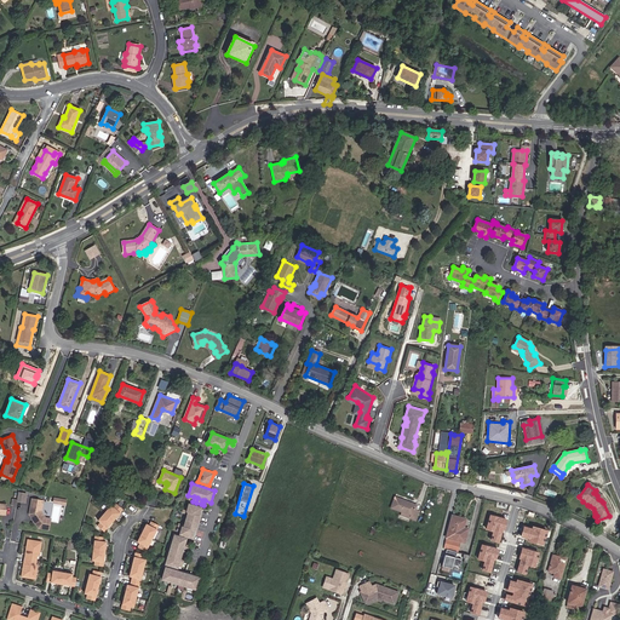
[(593,509),(590,506),(587,505),(583,501),(579,497),(577,500),(581,504),(587,507),(586,507),(587,510),(591,514),(591,511),(593,514),(595,516),(597,516),(595,512),(593,509)]
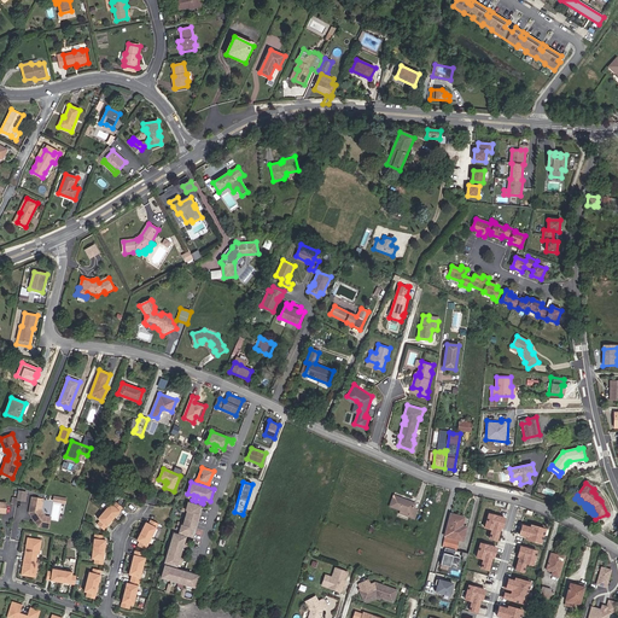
[(400,509),(400,513),(414,519),(418,509),(413,508),(415,503),(394,496),(390,506),(400,509)]
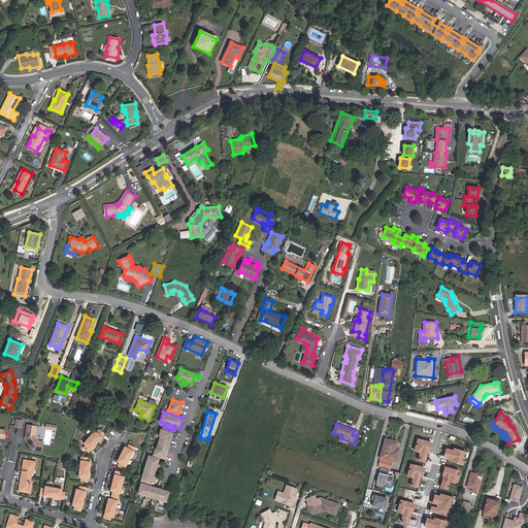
[(36,431),(39,431),(40,427),(27,425),(25,437),(33,450),(44,452),(46,442),(42,441),(38,435),(35,435),(35,432),(36,431)]
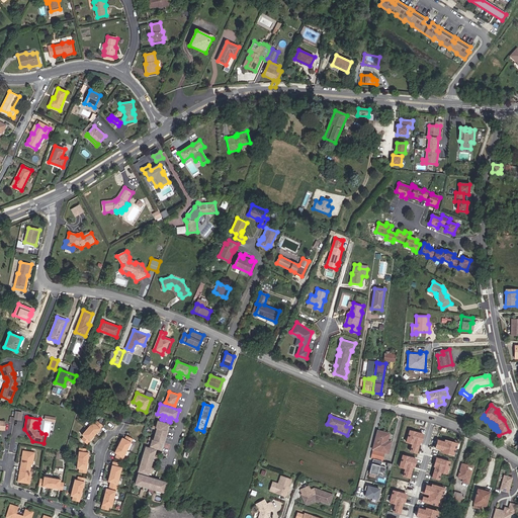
[(87,444),(103,425),(97,421),(95,424),(93,422),(82,435),(84,436),(82,439),(87,444)]
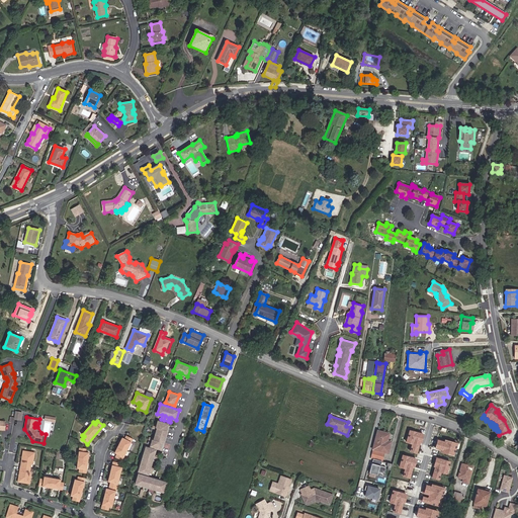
[(164,442),(167,430),(166,430),(168,424),(158,421),(156,426),(153,426),(153,427),(157,429),(154,438),(150,437),(149,439),(153,440),(151,445),(160,448),(162,442),(164,442)]
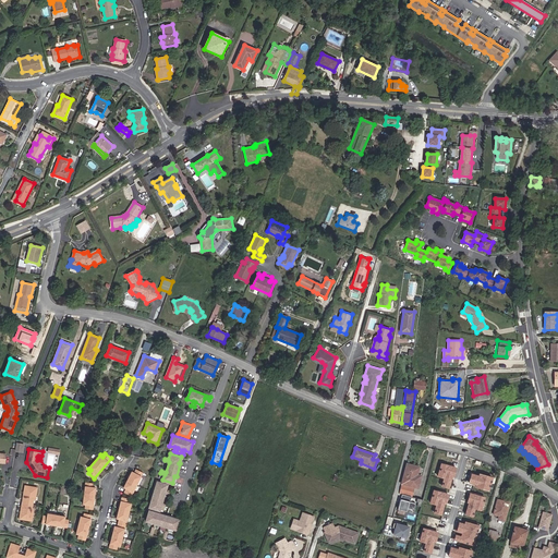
[(450,489),(457,468),(441,462),(437,476),(443,478),(440,486),(450,489)]
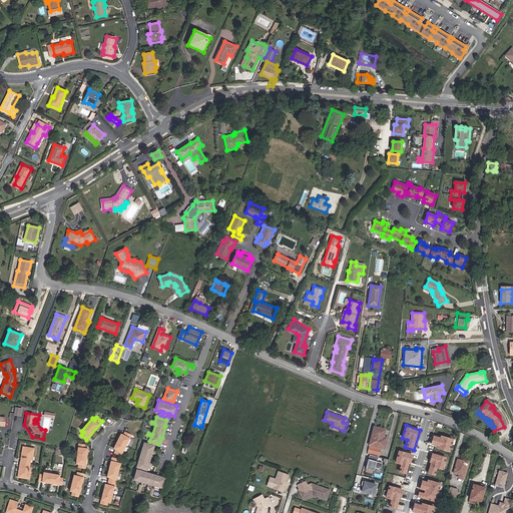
[(387,440),(382,439),(384,429),(374,427),(370,445),(384,448),(387,440)]
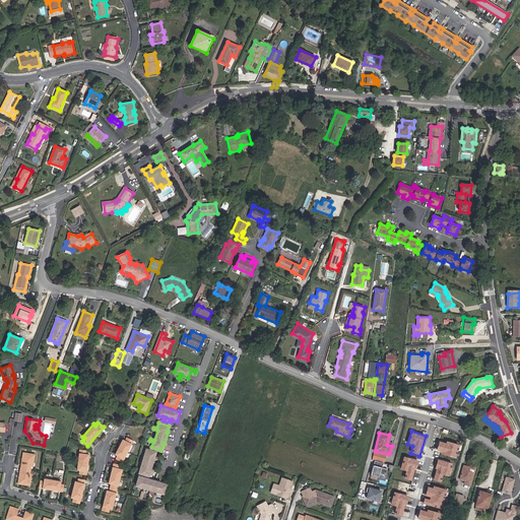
[(118,456),(117,459),(123,462),(134,441),(127,437),(126,441),(123,439),(116,454),(118,456)]
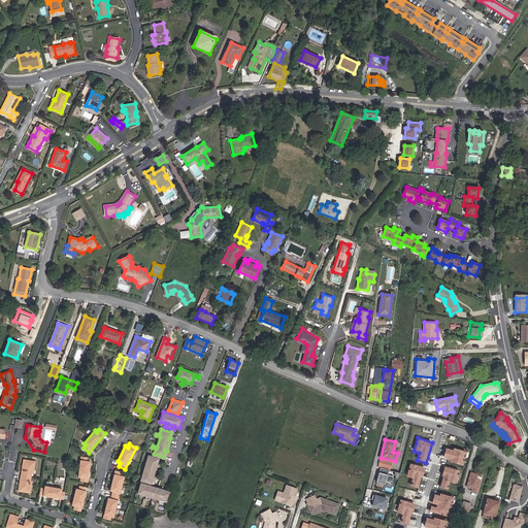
[(154,475),(157,466),(160,467),(160,465),(157,464),(159,458),(149,455),(141,481),(151,484),(153,477),(156,479),(157,476),(154,475)]
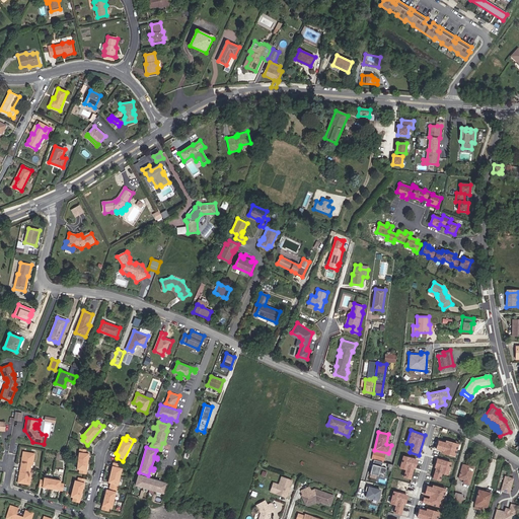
[(432,455),(436,456),(435,459),(443,461),(451,463),(454,453),(435,447),(432,455)]
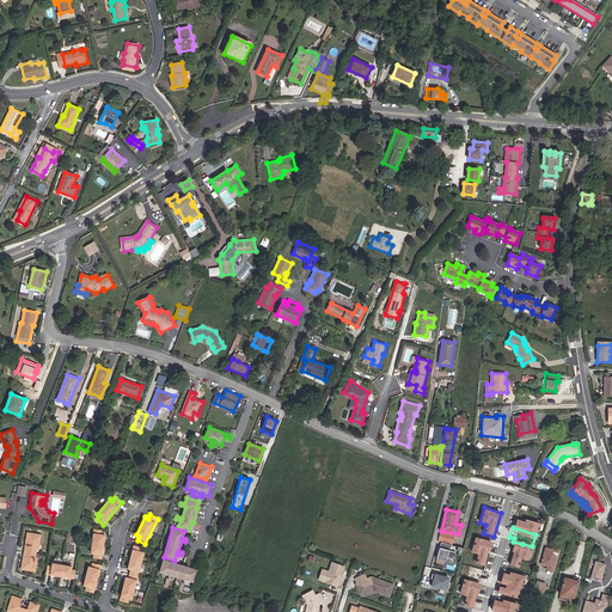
[(106,534),(103,534),(104,530),(95,528),(91,552),(95,552),(93,557),(103,558),(103,555),(106,534)]
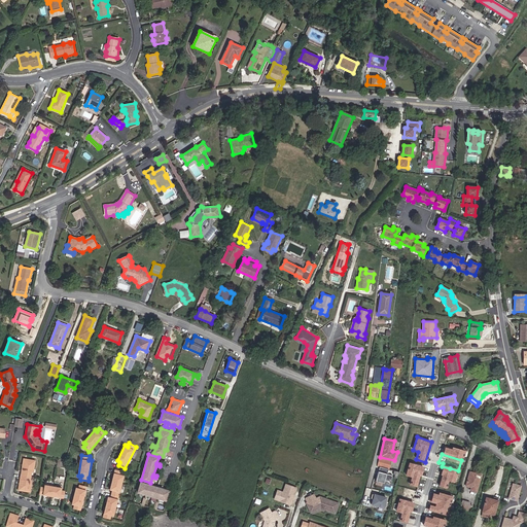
[(388,468),(391,460),(380,457),(377,466),(380,466),(388,468)]
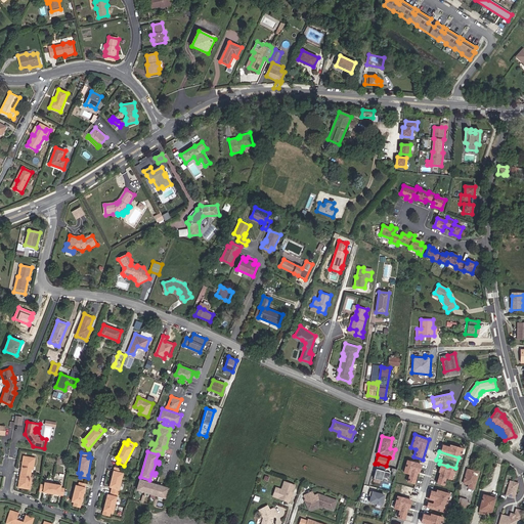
[(30,469),(34,470),(36,457),(25,455),(18,488),(31,490),(33,477),(29,477),(30,469)]
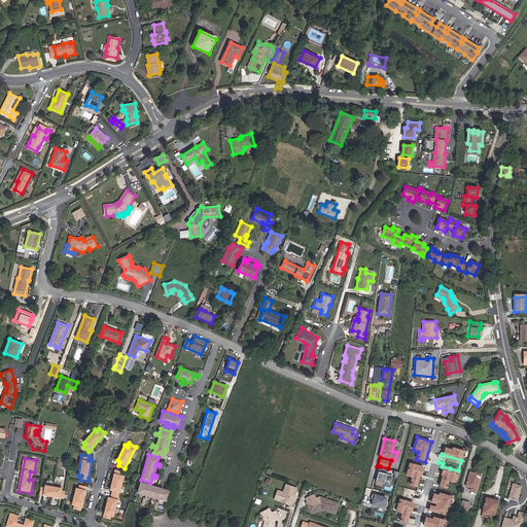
[(123,476),(124,471),(116,469),(110,490),(113,491),(111,498),(109,497),(104,519),(111,520),(112,517),(114,517),(116,508),(119,496),(125,476),(123,476)]
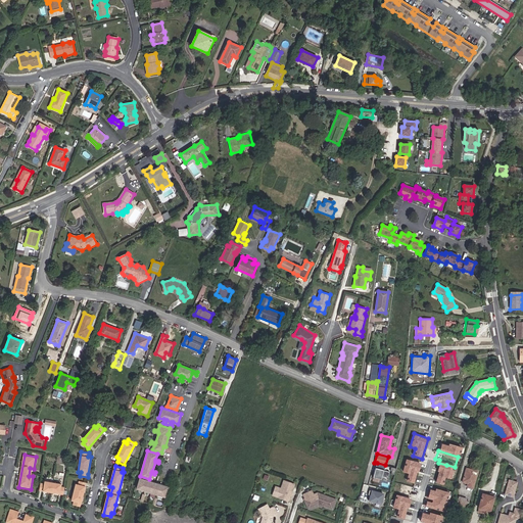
[(388,477),(390,472),(384,470),(376,468),(373,477),(382,479),(383,476),(388,477)]
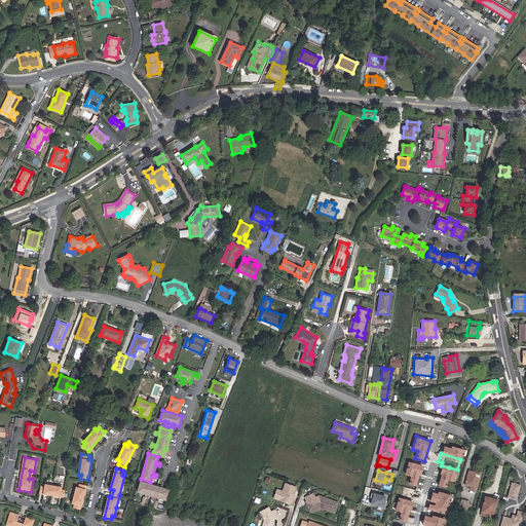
[(470,490),(476,491),(481,474),(470,471),(465,485),(471,486),(470,490)]
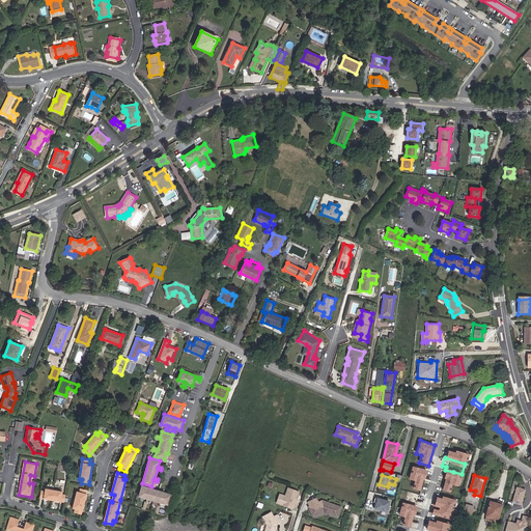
[(422,491),(425,480),(409,476),(406,486),(422,491)]
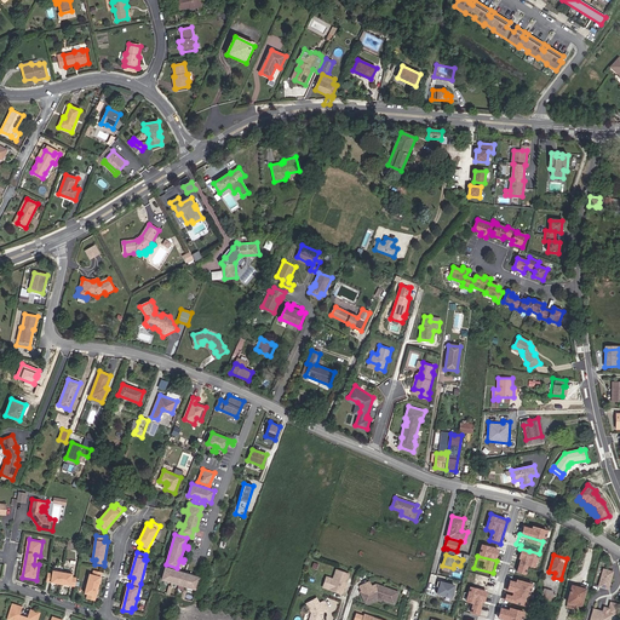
[(200,577),(166,567),(162,579),(196,589),(200,577)]
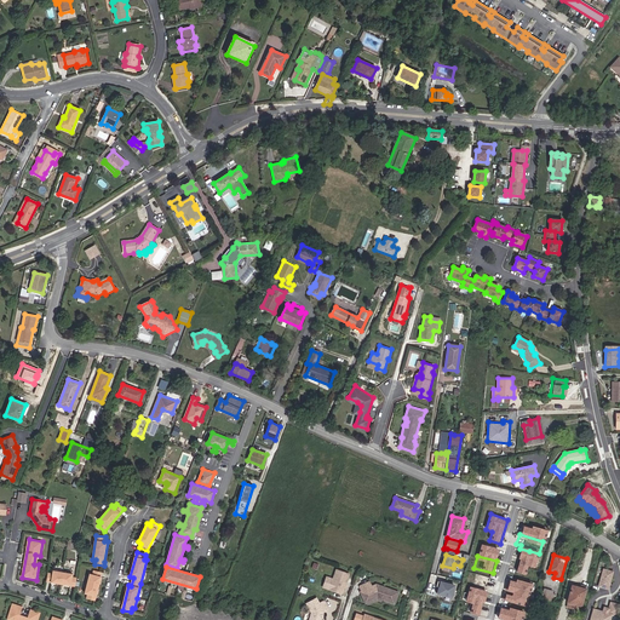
[(87,595),(86,600),(96,602),(102,573),(93,570),(92,575),(90,574),(85,595),(87,595)]
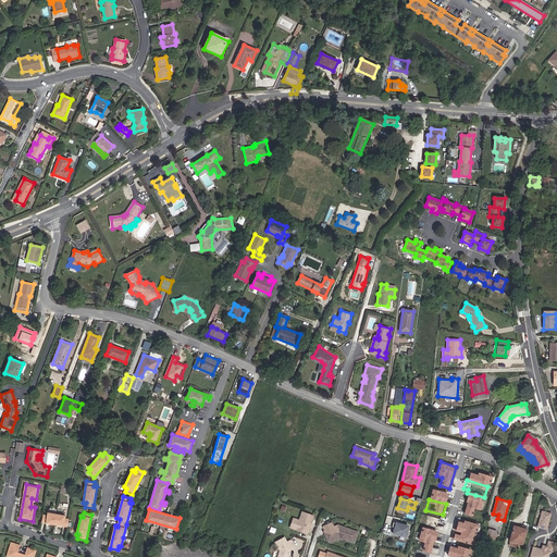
[(309,523),(310,523),(313,516),(302,512),(299,520),(298,523),(296,530),(307,533),(309,525),(308,525),(309,523)]
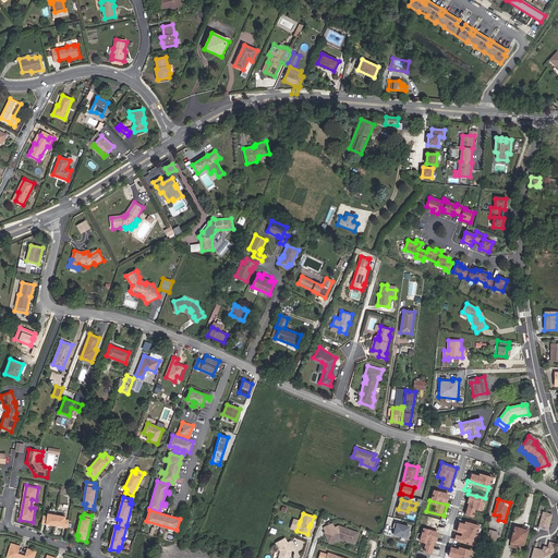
[(547,531),(552,516),(544,513),(540,529),(547,531)]
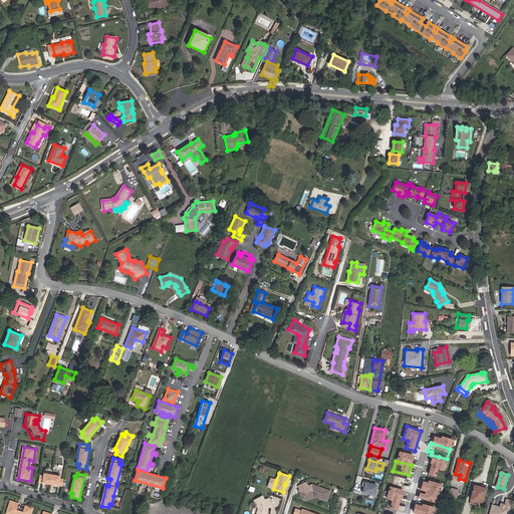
[(43,476),(40,476),(38,483),(62,487),(63,482),(63,480),(60,479),(60,477),(44,474),(43,476)]
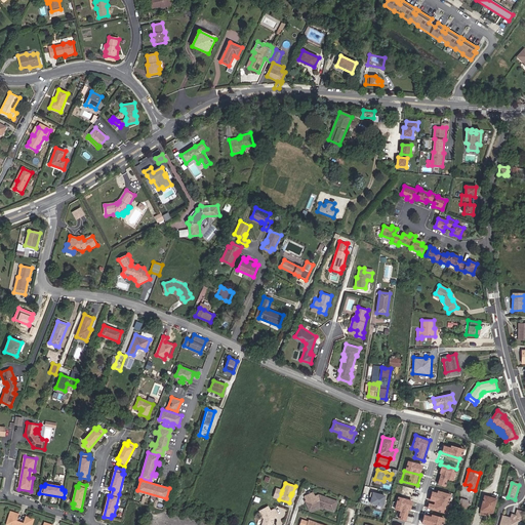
[(281,493),(282,490),(276,489),(275,491),(274,497),(279,499),(281,493)]
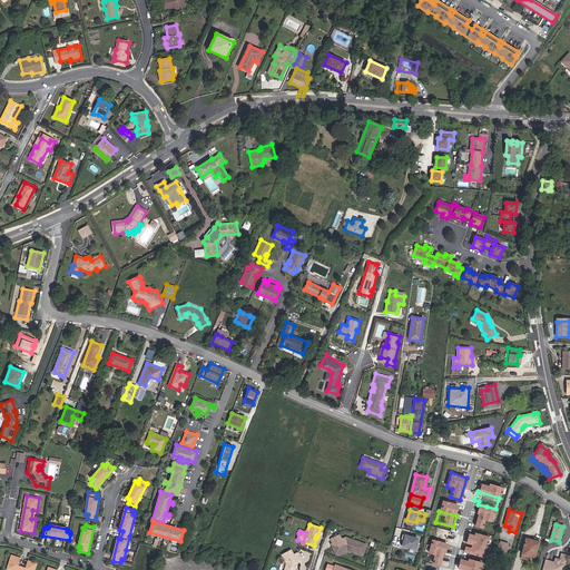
[(352,550),(362,554),(365,543),(350,538),(349,539),(345,538),(342,540),(340,534),(338,533),(331,538),(330,539),(333,544),(334,543),(334,546),(332,547),(334,551),(341,549),(342,551),(346,549),(352,550)]
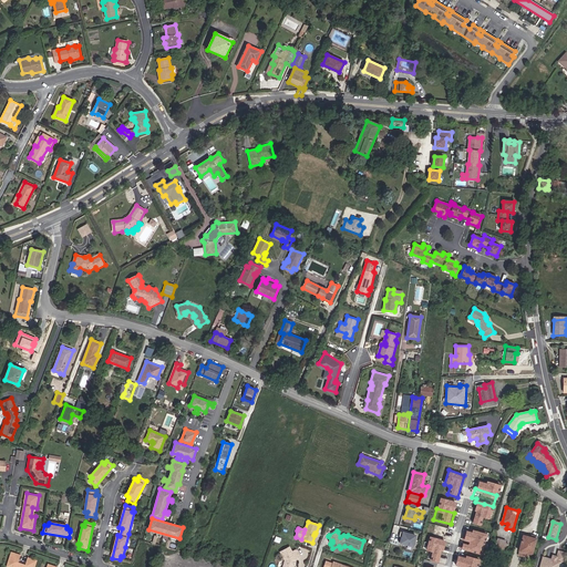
[(413,546),(415,535),(401,532),(400,536),(401,536),(400,543),(413,546)]
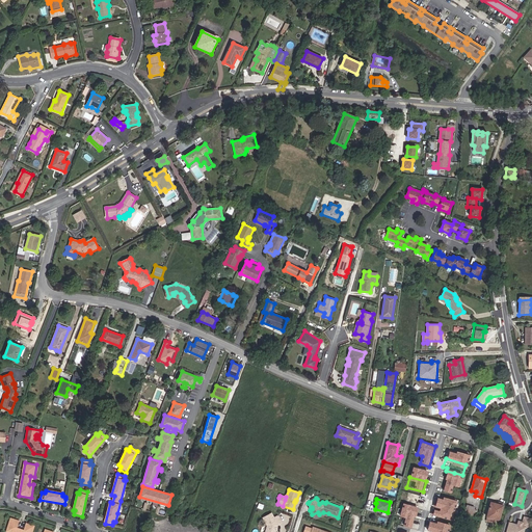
[(400,516),(405,517),(403,526),(413,528),(417,506),(402,503),(400,516)]
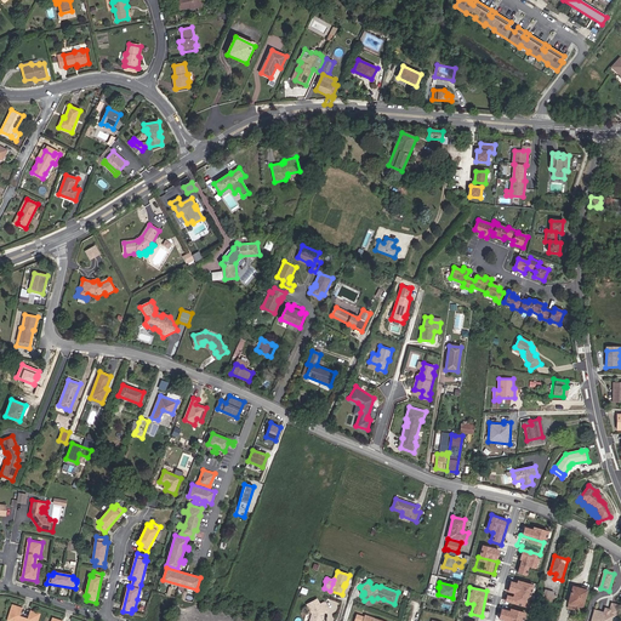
[(581,611),(582,607),(586,591),(580,588),(573,587),(569,603),(568,608),(581,611)]
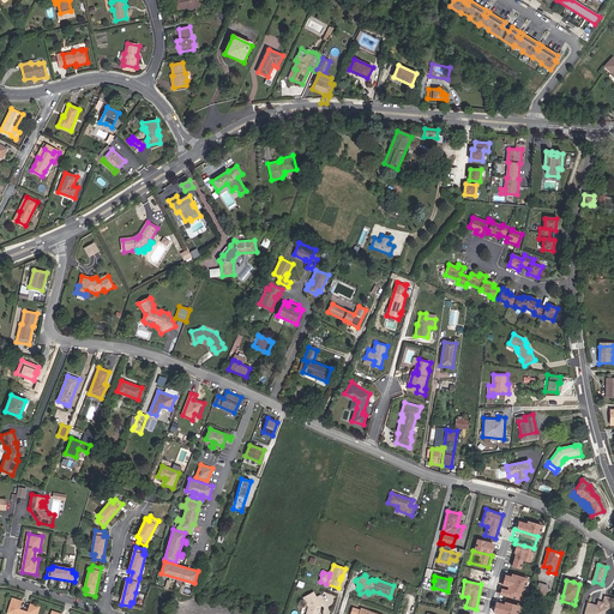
[(539,583),(536,591),(546,594),(548,585),(539,583)]
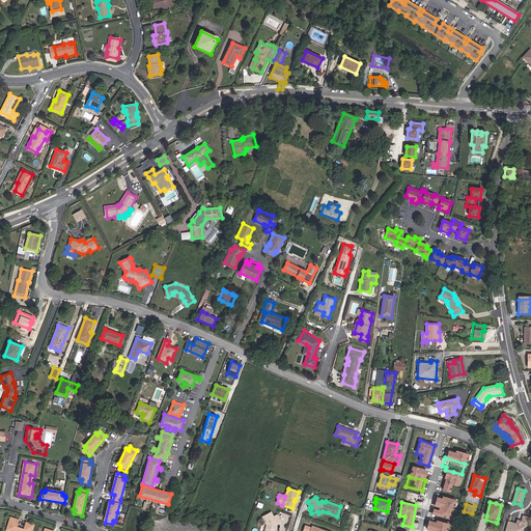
[(441,520),(442,518),(450,521),(453,509),(443,506),(442,510),(440,510),(438,519),(439,519),(436,527),(439,528),(441,520)]
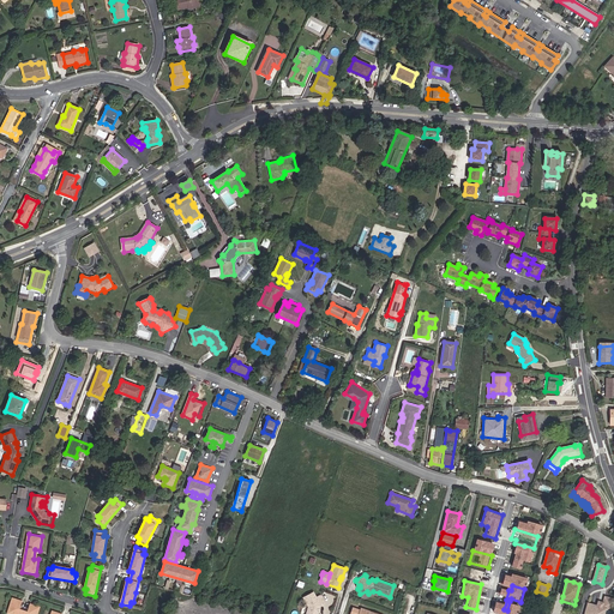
[(318,609),(319,607),(320,605),(324,602),(317,594),(313,596),(309,591),(302,599),(308,606),(306,613),(318,613),(319,611),(318,609)]
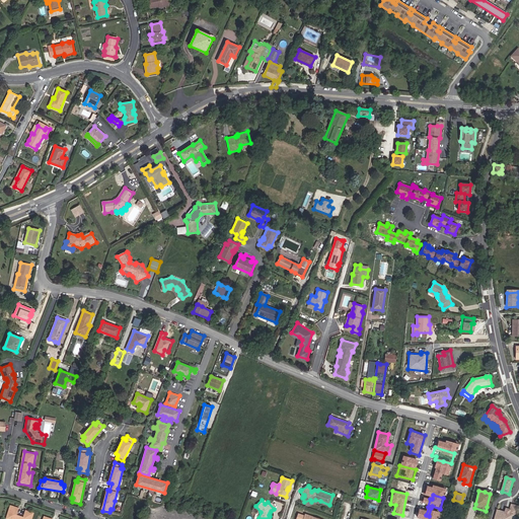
[(23,516),(17,514),(19,508),(11,505),(6,518),(8,518),(31,518),(34,513),(25,510),(23,516)]
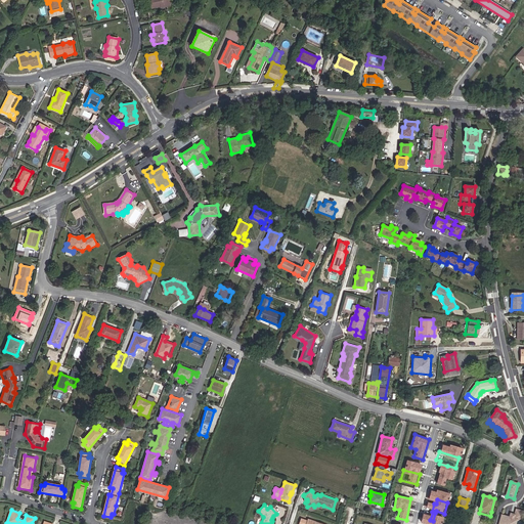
[(516,523),(517,521),(523,523),(523,518),(523,511),(517,510),(514,518),(510,517),(510,519),(501,517),(499,523),(516,523)]
